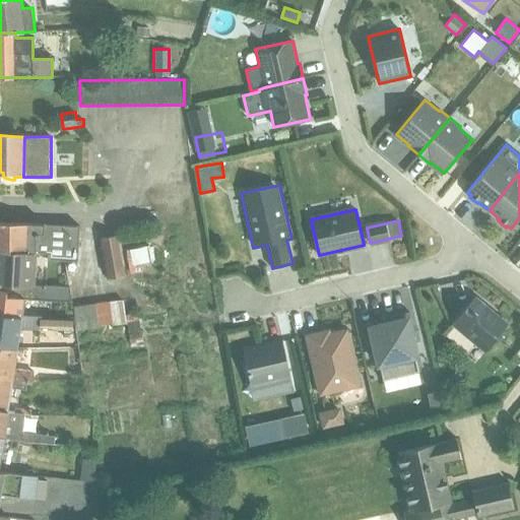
[(0,251),(37,253),(49,253),(49,259),(78,261),(80,226),(0,221),(0,251)]
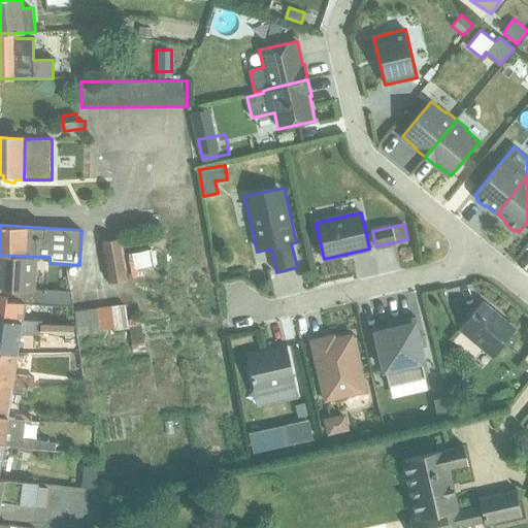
[(120,238),(102,241),(110,284),(127,281),(120,238)]
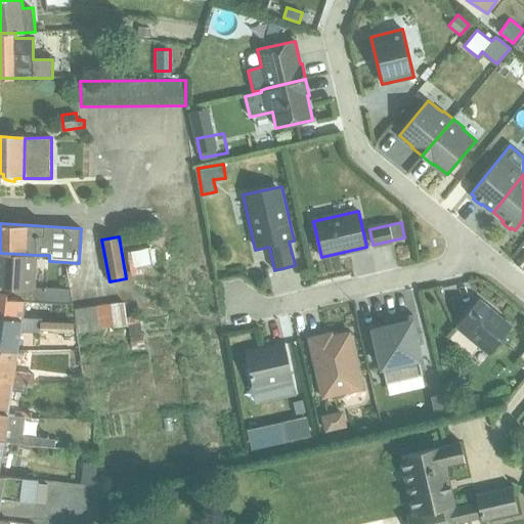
[(148,248),(127,252),(132,276),(145,273),(144,265),(151,263),(148,248)]
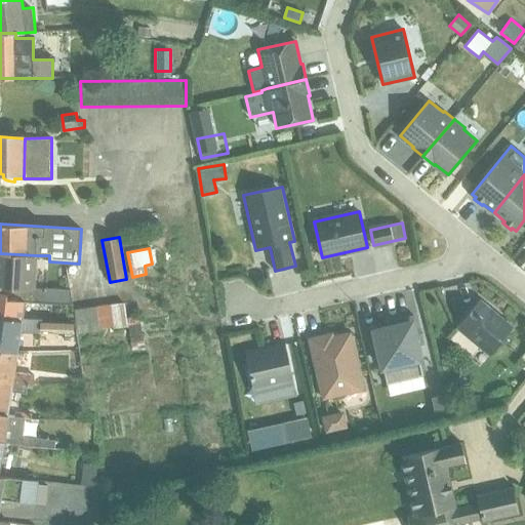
[(0,286),(7,287),(36,288),(37,255),(0,253),(0,286)]
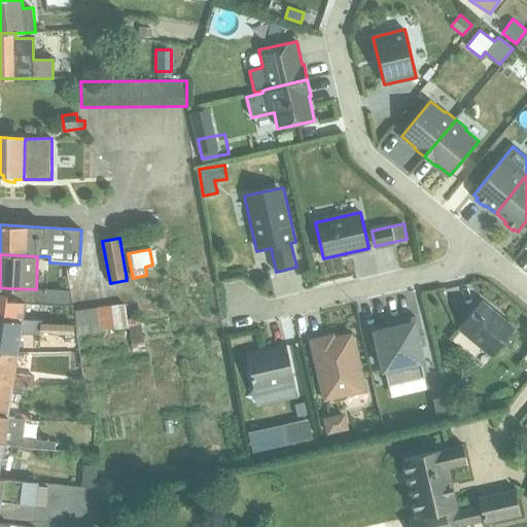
[(0,317),(23,319),(25,304),(73,305),(71,290),(36,289),(7,288),(7,295),(0,294),(0,317)]
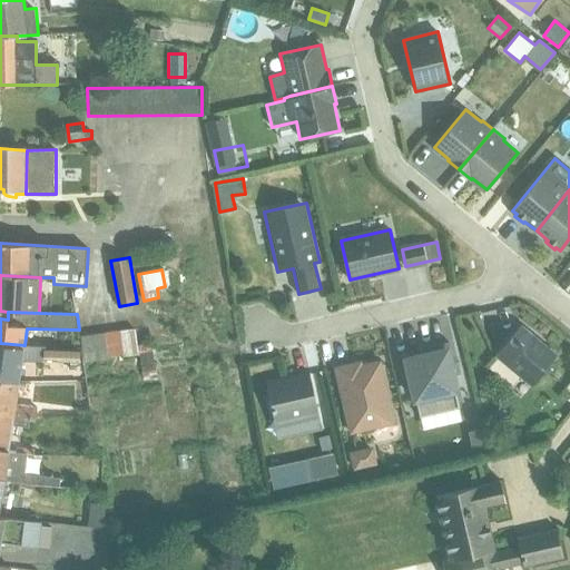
[(520,325),(495,355),(532,385),(557,355),(520,325)]
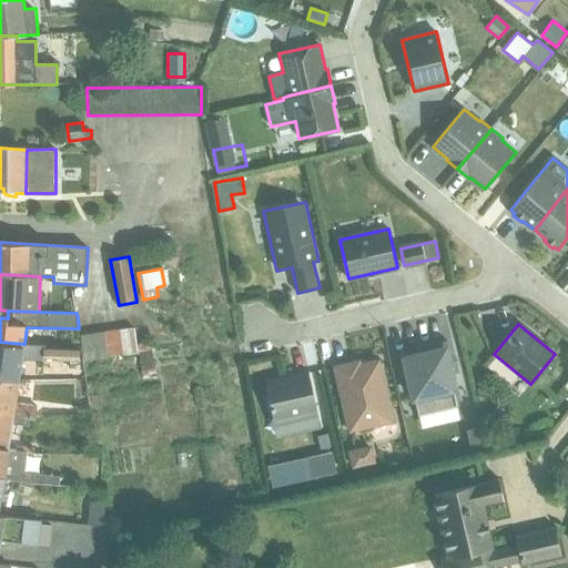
[(135,327),(81,335),(84,362),(109,358),(109,357),(124,355),(139,354),(143,378),(158,376),(156,368),(155,368),(151,343),(138,345),(135,327)]
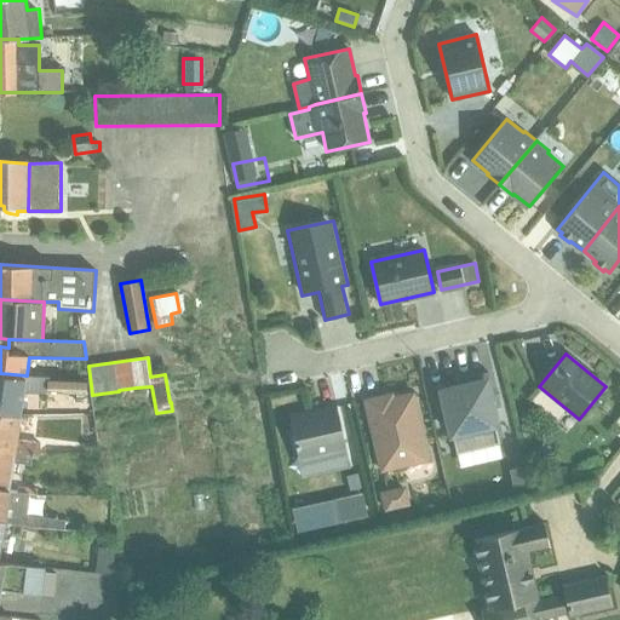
[(460,434),(453,435),(457,453),(500,443),(501,443),(497,426),(500,425),(488,372),(453,379),(453,380),(455,388),(449,389),(460,434)]
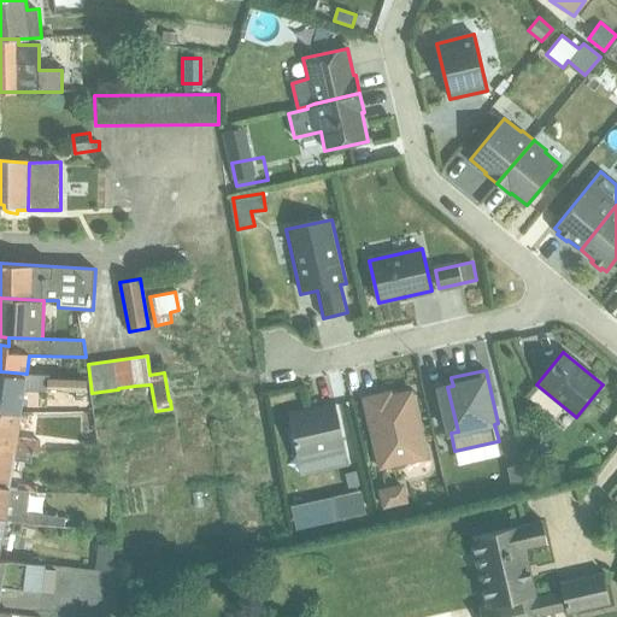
[(0,409),(22,412),(24,391),(47,392),(87,393),(87,377),(27,374),(0,371),(0,409)]
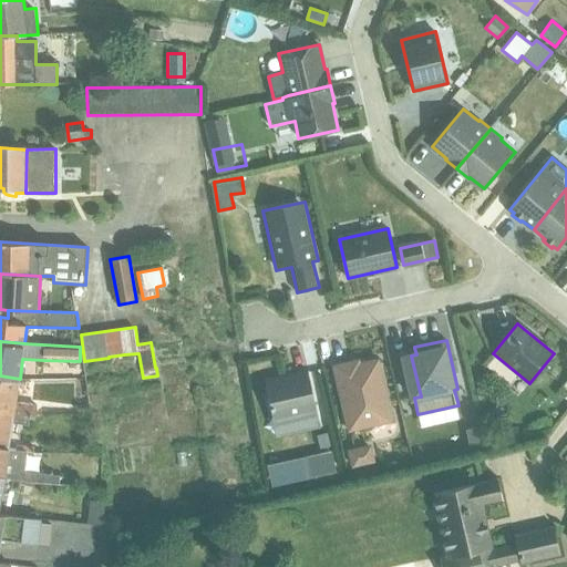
[(416,354),(414,348),(399,352),(410,399),(414,398),(421,397),(411,356),(416,354)]
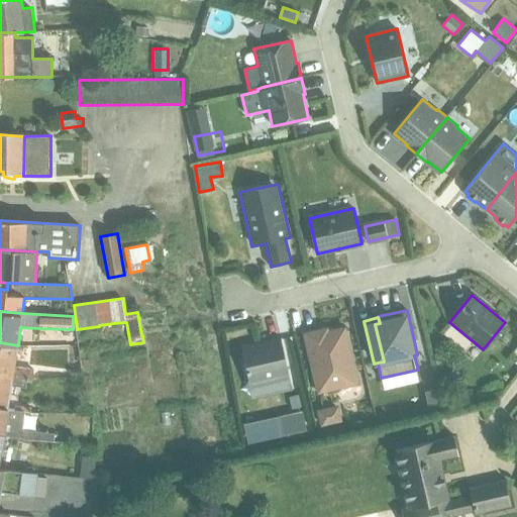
[(319,330),(305,333),(318,394),(358,385),(344,327),(320,333),(319,330)]
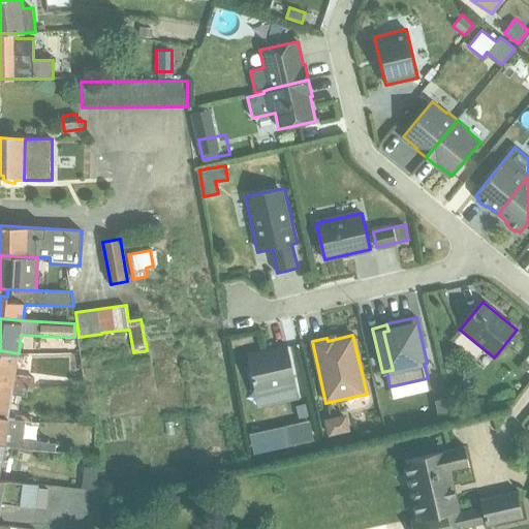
[(274,351),(248,358),(259,406),(300,397),(287,346),(273,349),(274,351)]
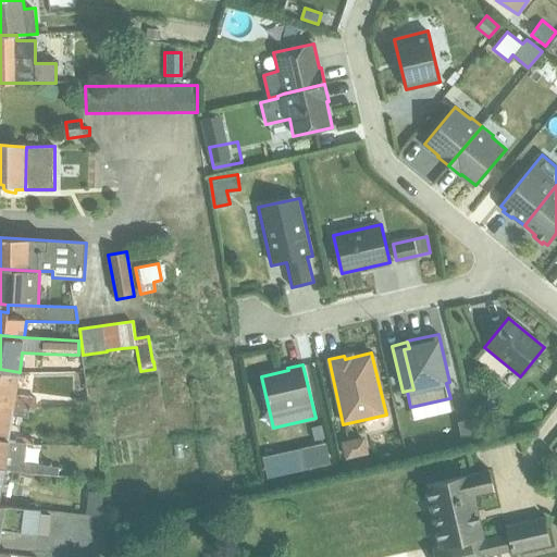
[(288,370),(287,368),(287,367),(260,372),(261,376),(288,370)]
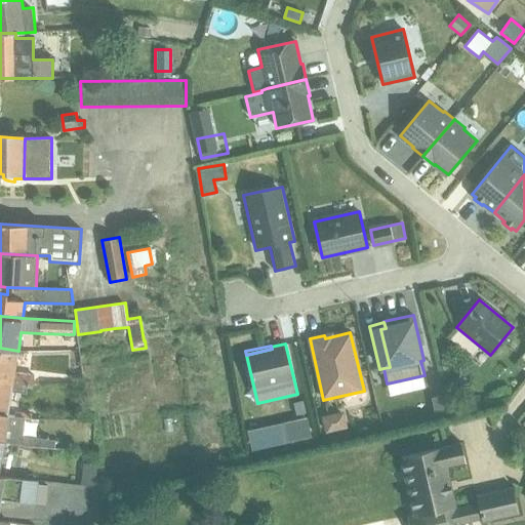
[(0,379),(28,385),(34,385),(36,374),(15,371),(18,351),(0,348),(0,379)]
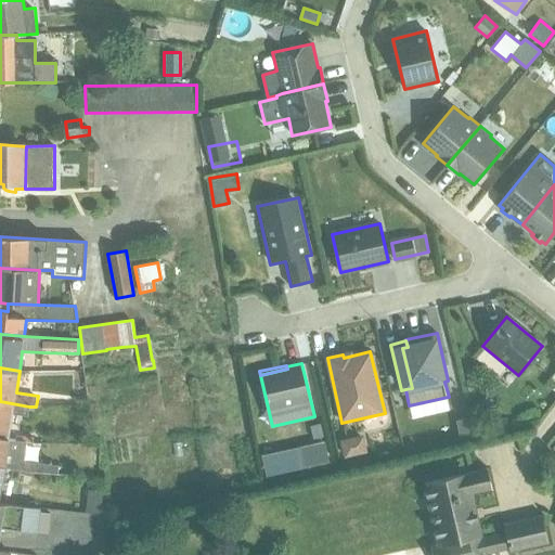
[(448,397),(409,405),(412,417),(450,409),(448,397)]
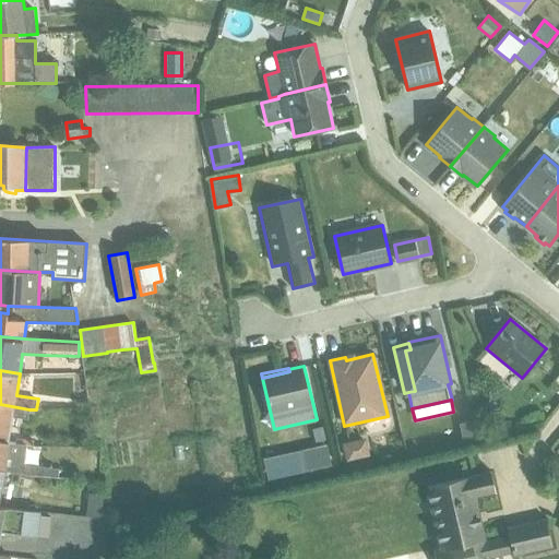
[(0,440),(9,442),(13,416),(28,418),(30,409),(0,404),(0,440)]
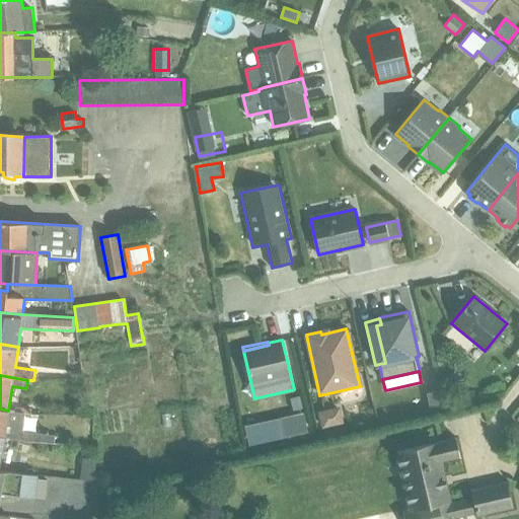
[(437,389),(426,392),(430,406),(434,405),(440,403),(437,389)]
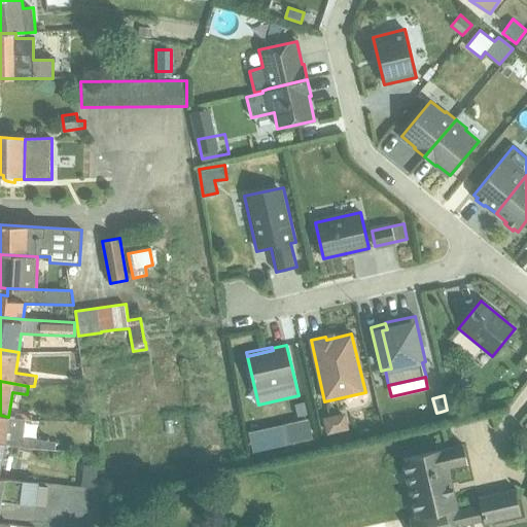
[(346,412),(323,417),(326,434),(350,429),(346,412)]
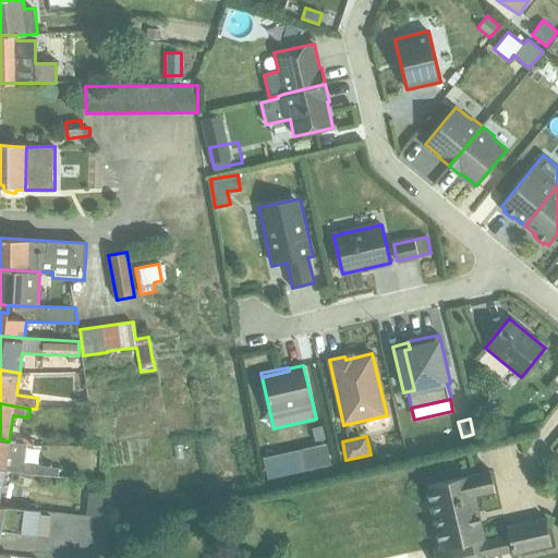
[(0,469),(7,470),(36,475),(59,476),(60,468),(25,462),(27,444),(9,441),(0,439),(0,469)]
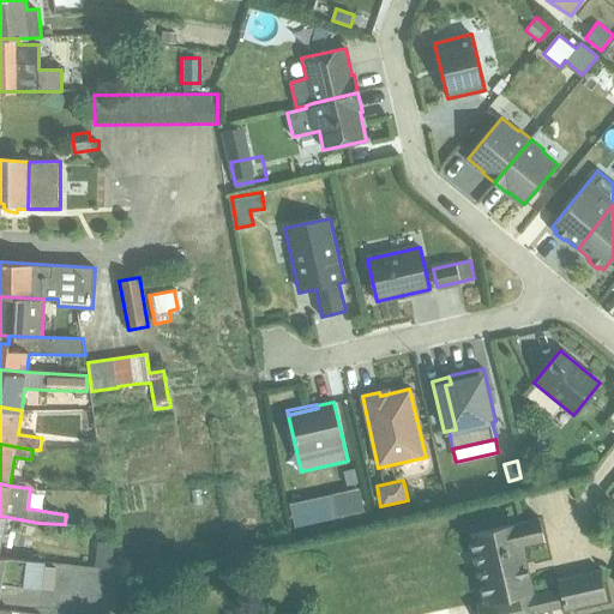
[(360,487),(331,493),(337,517),(339,516),(339,519),(363,515),(362,511),(365,511),(360,487)]
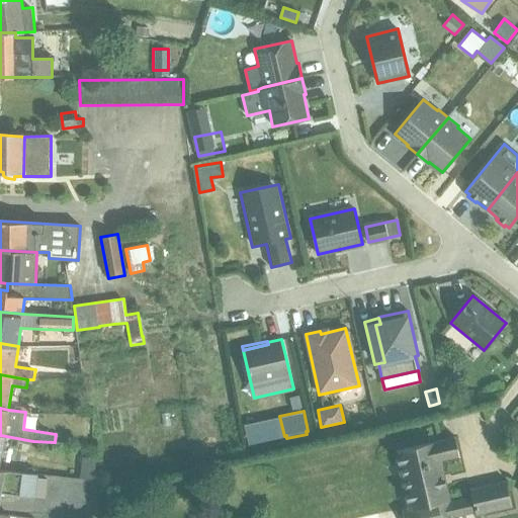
[(454,435),(395,450),(408,508),(402,509),(404,517),(452,517),(476,512),(477,515),(513,507),(506,480),(470,488),(472,496),(451,500),(442,459),(459,455),(454,435)]
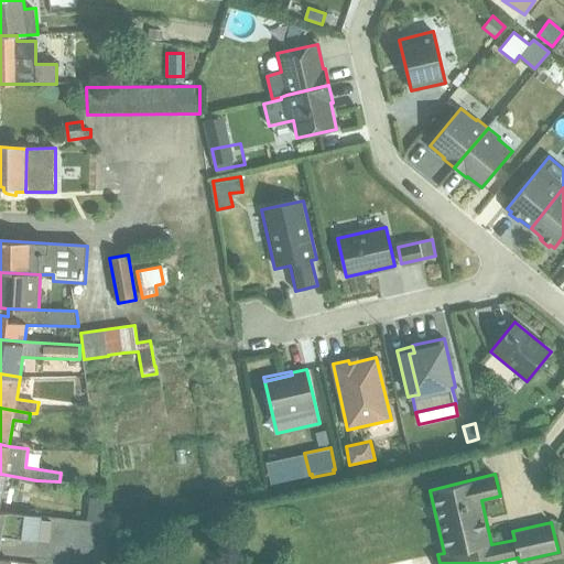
[(89,498),(87,520),(101,521),(104,499),(89,498)]
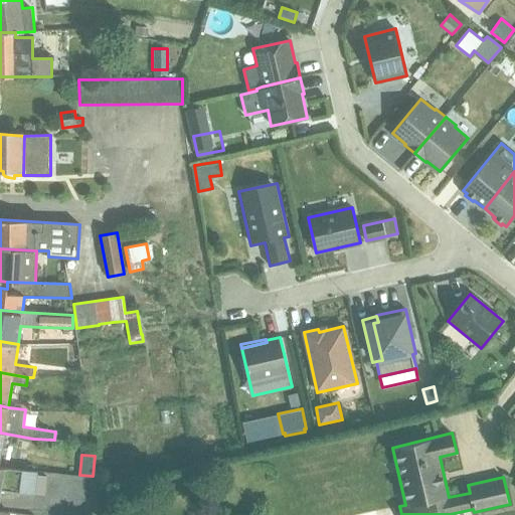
[(0,498),(1,490),(36,494),(38,475),(38,472),(0,466),(0,498)]
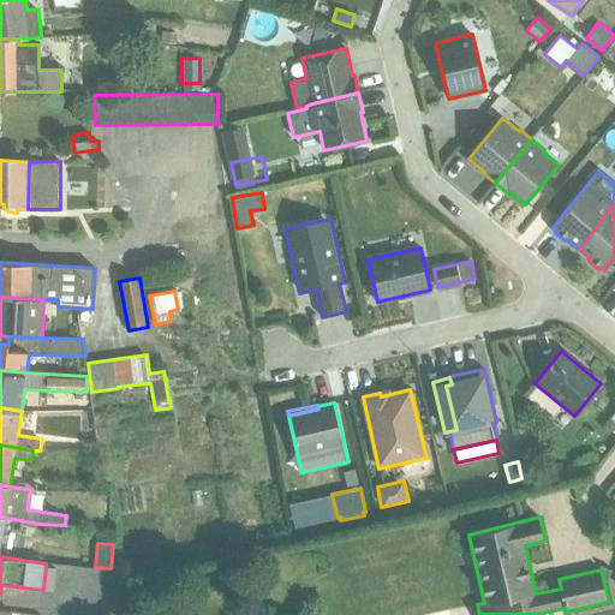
[(46,567),(43,590),(54,591),(57,569),(46,567)]
